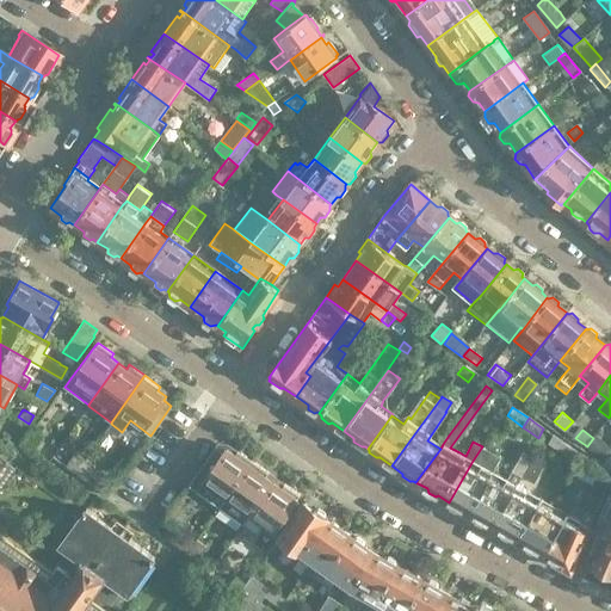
[(32,431),(23,444),(32,451),(42,438),(32,431)]
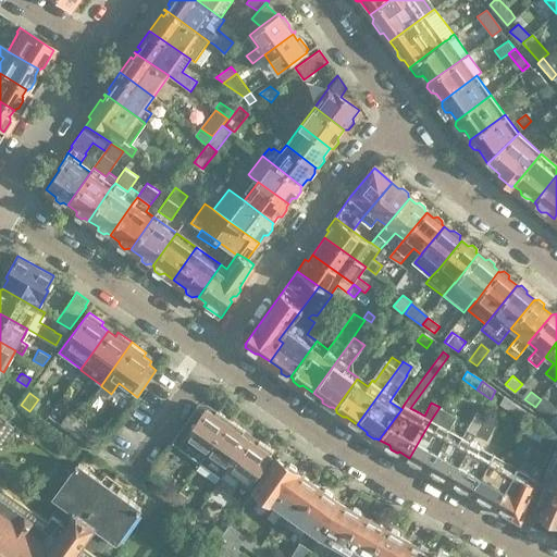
[(533,417),(500,395),(496,404),(528,424),(533,417)]
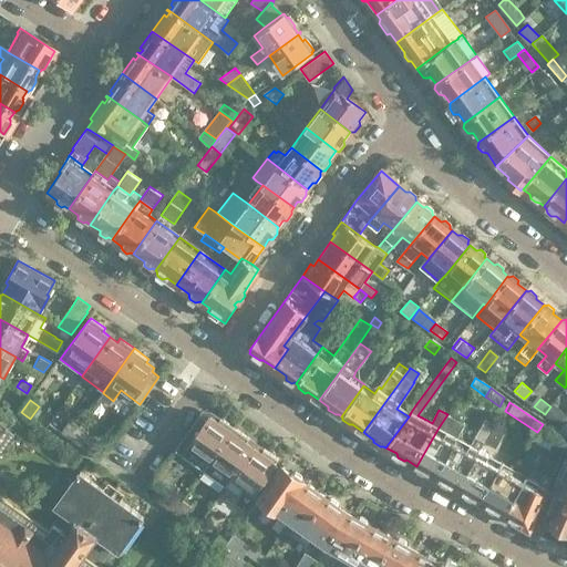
[(550,406),(545,414),(558,424),(564,416),(550,406)]
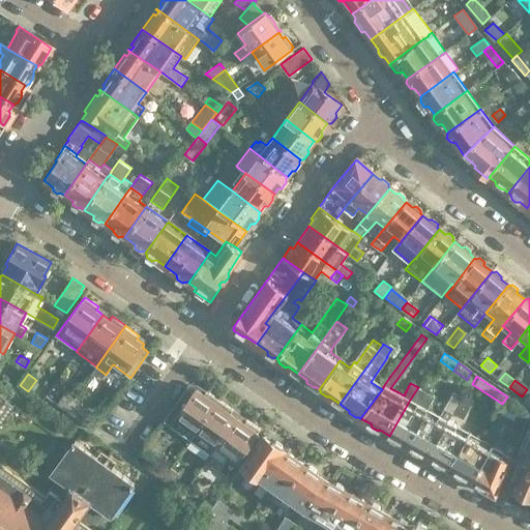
[(7,381),(2,388),(12,395),(17,387),(7,381)]
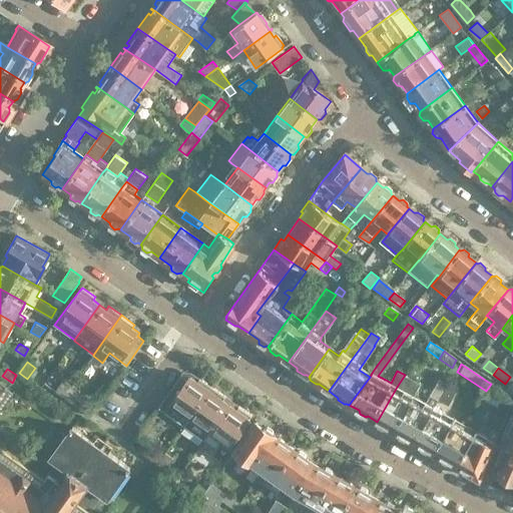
[(189,417),(211,386),(199,378),(196,381),(189,376),(187,379),(180,374),(158,406),(184,425),(189,417)]
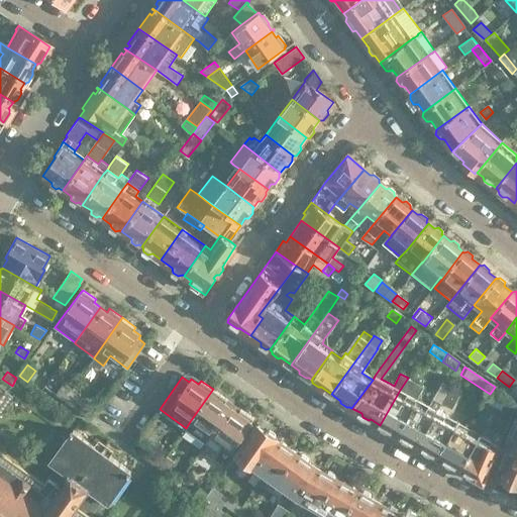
[(400,390),(380,425),(398,434),(417,399),(424,387),(408,378),(400,390)]
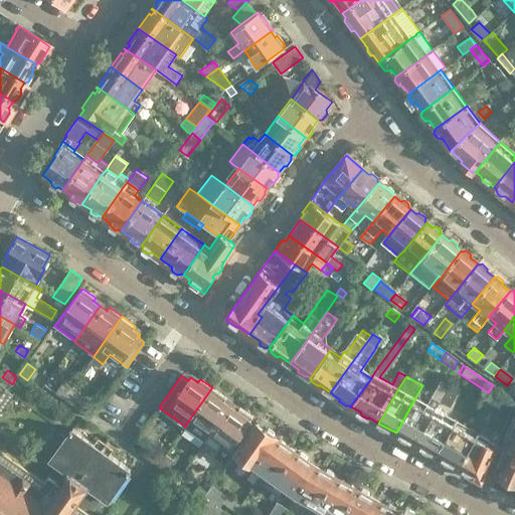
[(441,379),(431,397),(439,401),(448,383),(441,379)]
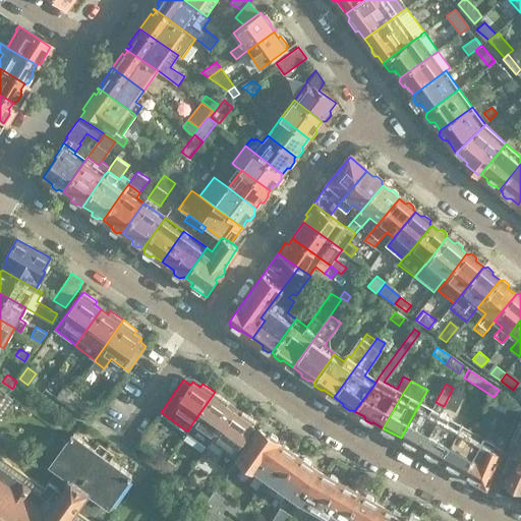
[(72,392),(63,386),(55,397),(64,403),(72,392)]
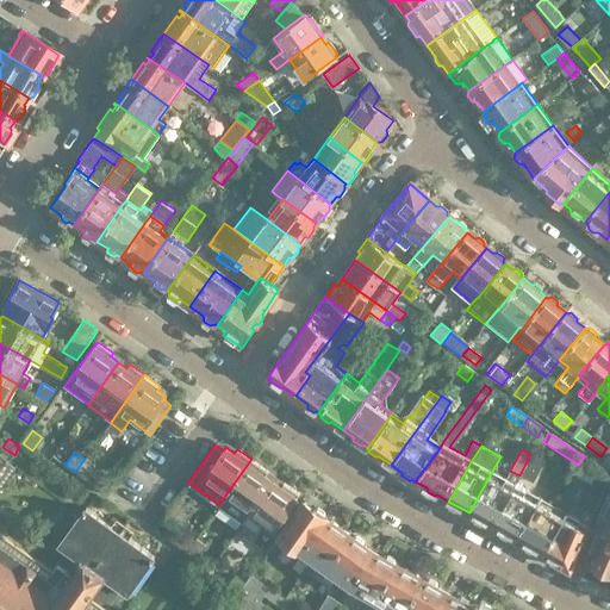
[(0,609),(104,609),(120,587),(129,592),(130,590),(151,559),(153,559),(155,556),(154,556),(155,555),(151,553),(132,540),(111,524),(109,522),(89,509),(86,506),(85,506),(83,510),(62,541),(61,540),(58,543),(67,548),(48,574),(12,548),(5,543),(0,540),(0,472),(6,464),(0,459),(0,609)]
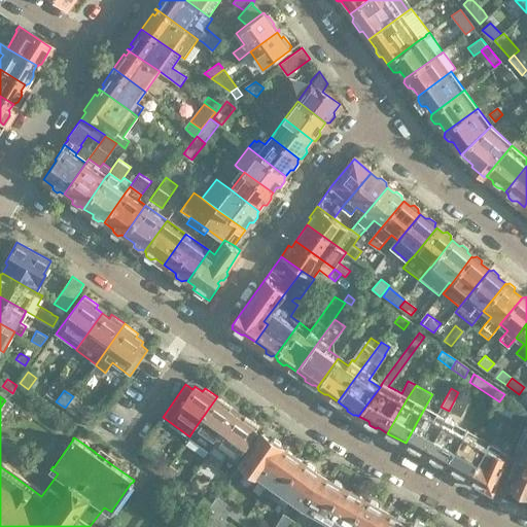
[(82,402),(73,396),(65,408),(74,414),(82,402)]
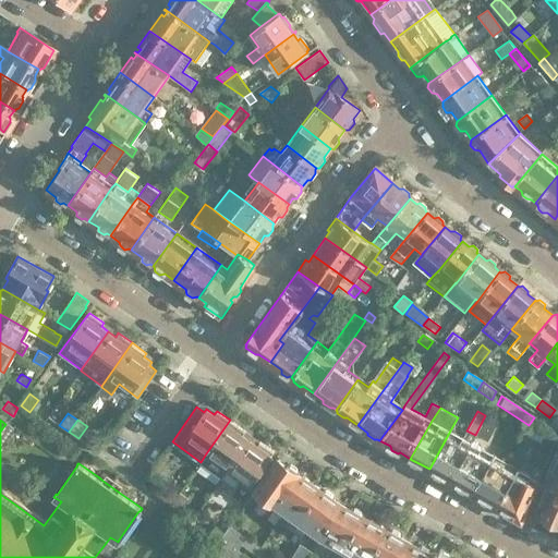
[(206,453),(201,462),(222,477),(228,470),(239,455),(250,439),(242,434),(245,431),(230,420),(206,453)]
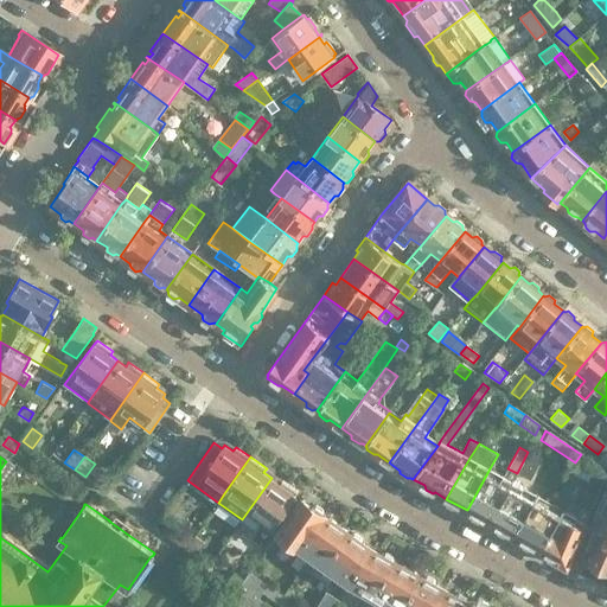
[(542,465),(529,458),(521,474),(532,481),(542,465)]
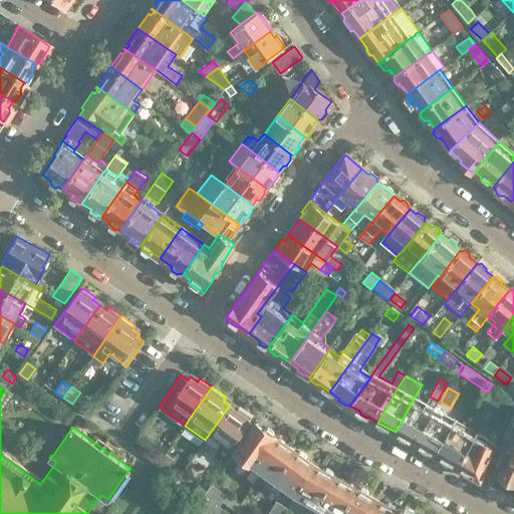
[(415,397),(396,432),(397,435),(402,438),(405,438),(415,443),(434,408),(438,401),(430,397),(427,404),(415,397)]
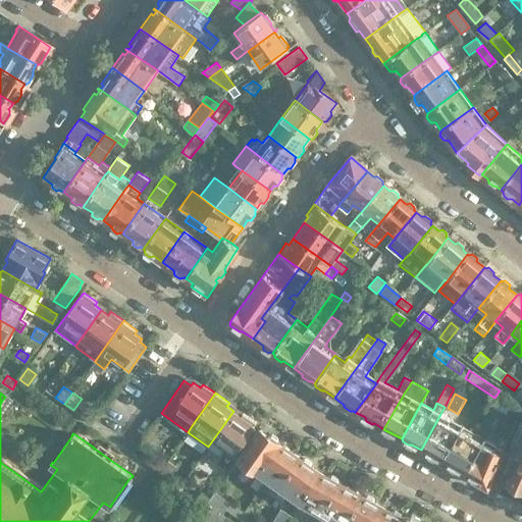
[(483,437),(463,473),(466,475),(467,477),(472,481),(475,479),(486,486),(497,462),(501,464),(517,426),(521,413),(521,411),(515,407),(507,421),(500,435),(503,437),(499,446),(483,437)]
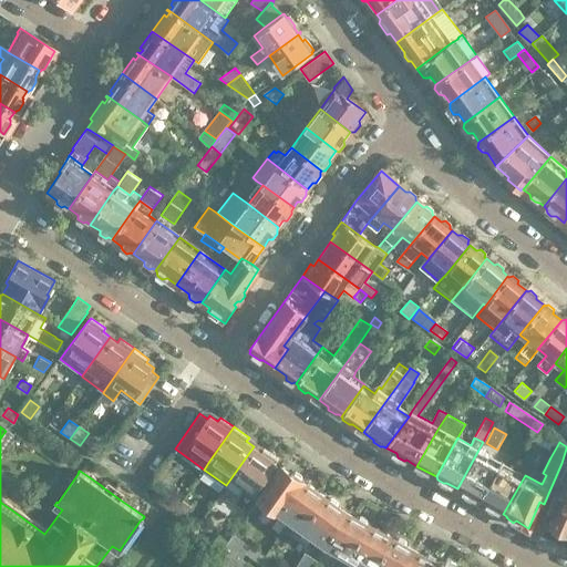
[(243,462),(232,477),(233,478),(246,487),(235,502),(249,512),(257,503),(259,500),(257,497),(258,496),(254,493),(276,462),(278,459),(264,447),(261,452),(254,446),(243,462)]
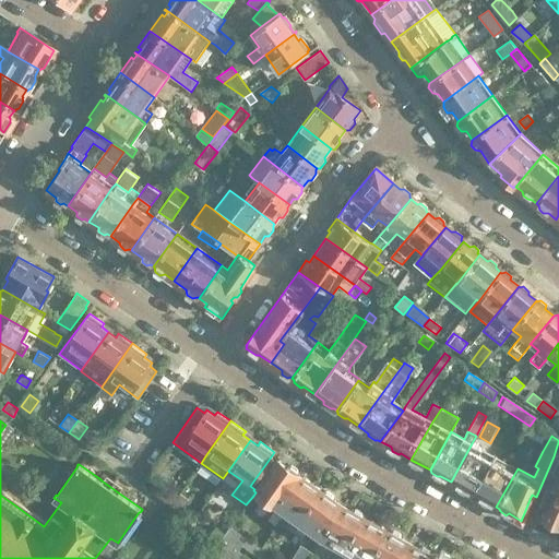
[(494,455),(472,443),(451,482),(461,487),(462,490),(467,494),(471,492),(473,494),(494,455)]
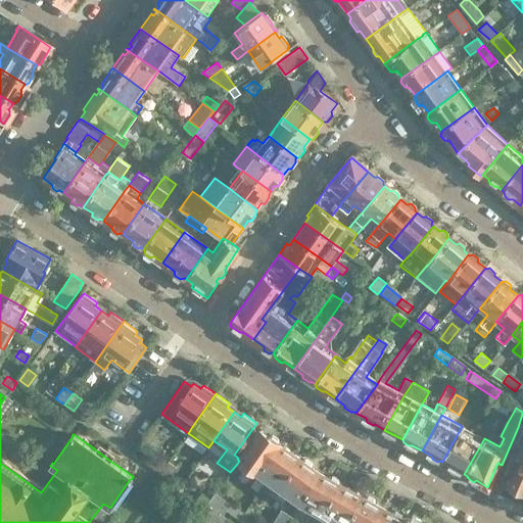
[(504,468),(497,481),(522,491),(522,418),(502,468),(504,468)]
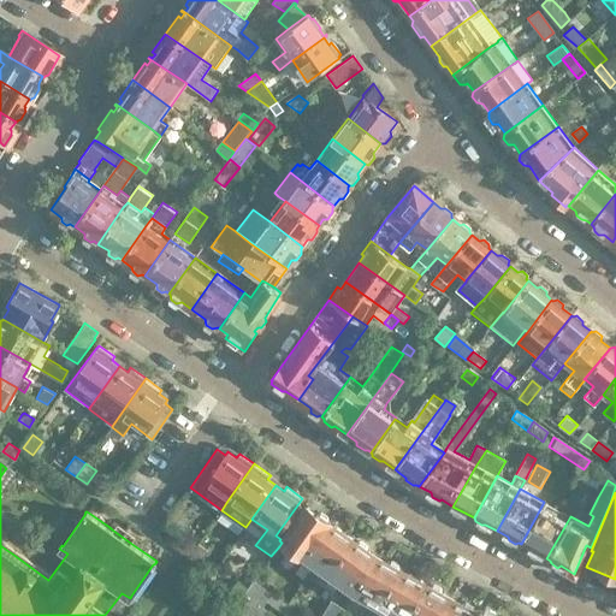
[(544,502),(521,544),(546,558),(570,516),(544,502)]
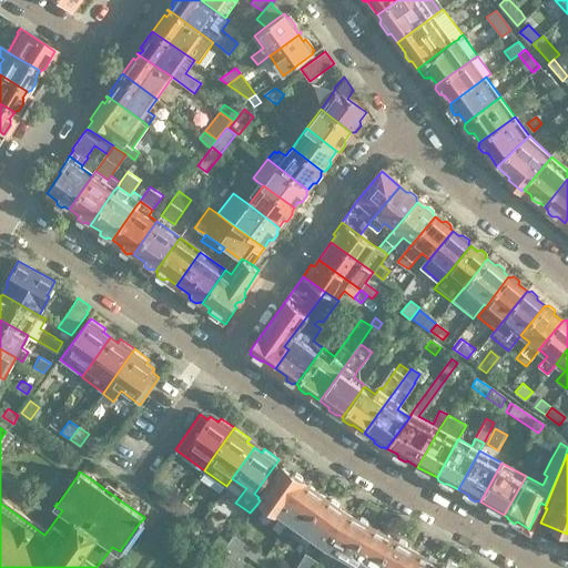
[(257,498),(260,500),(257,504),(286,524),(312,487),(302,479),(301,476),(295,473),(292,473),(282,466),(280,469),(279,469),(259,497),(257,498)]
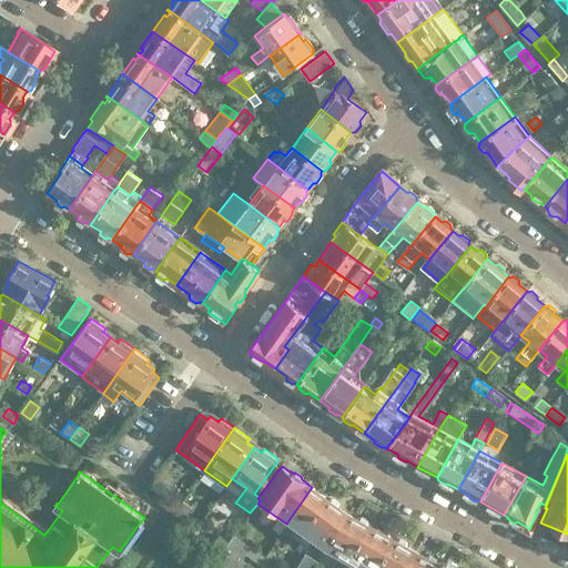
[(181,503),(160,487),(152,497),(173,513),(181,503)]
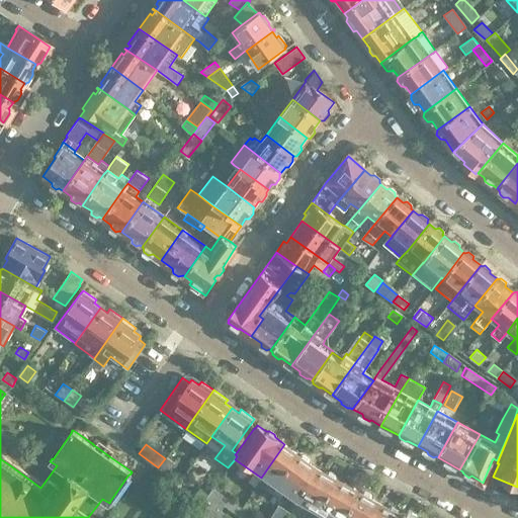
[(284,444),(261,478),(294,501),(296,502),(319,467),(317,466),(309,460),(308,457),(303,454),(299,454),(284,444)]
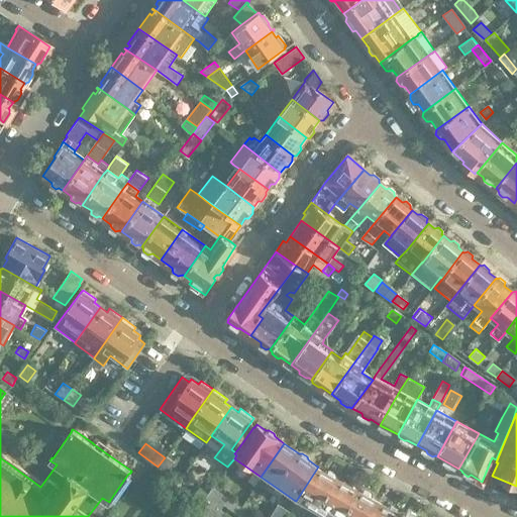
[(166,455),(165,457),(158,467),(167,474),(175,462),(166,455)]
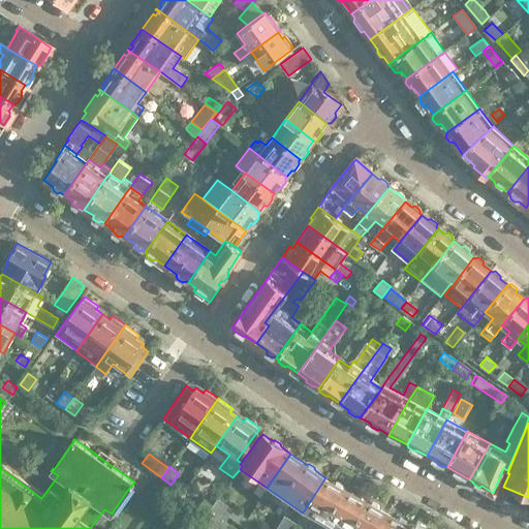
[(325,477),(303,512),(330,528),(350,491),(343,488),(342,485),(337,481),(334,481),(325,477)]
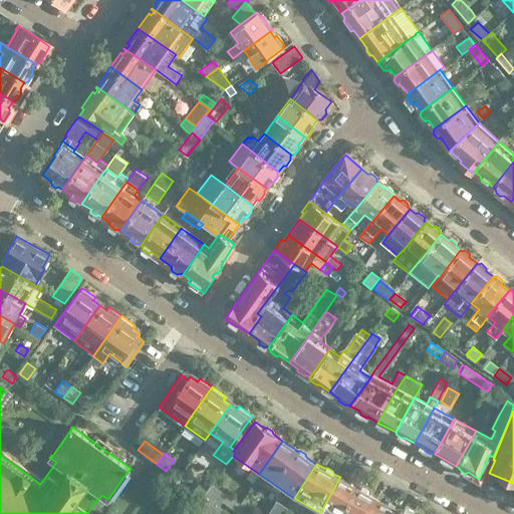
[(340,477),(320,513),(322,513),(362,513),(373,496),(367,493),(366,490),(361,487),(358,488),(340,477)]
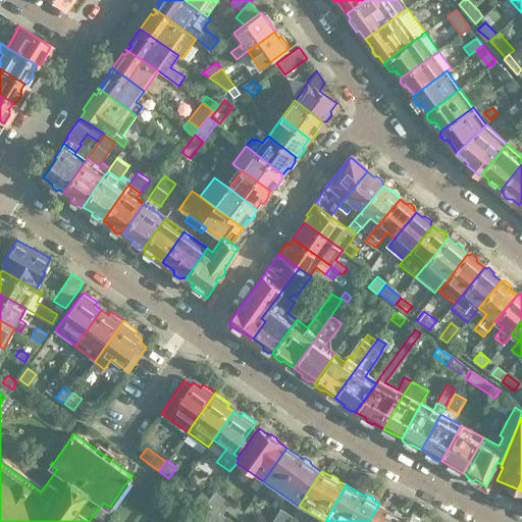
[(215,490),(194,520),(196,521),(221,521),(226,516),(221,513),(224,509),(229,502),(215,490)]
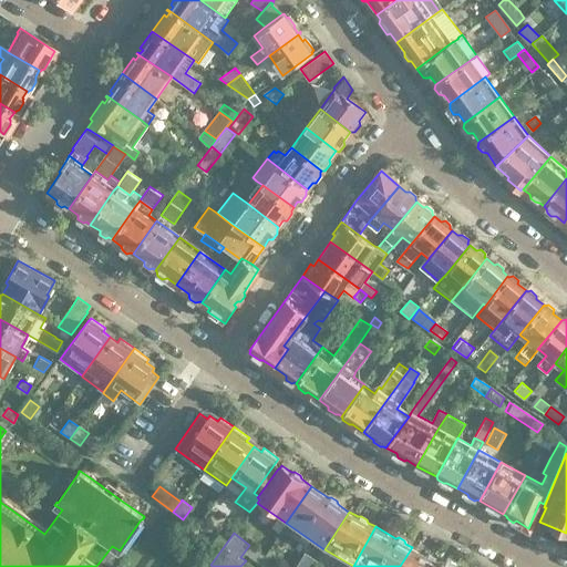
[(218,534),(209,546),(218,553),(228,540),(218,534)]
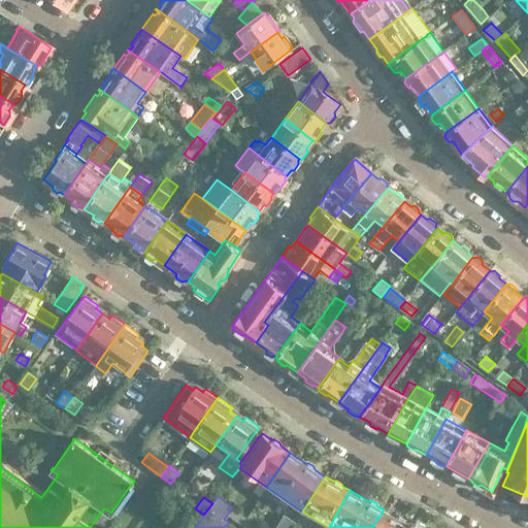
[(396,517),(384,509),(372,527),(416,527),(405,522),(404,519),(399,516),(396,517)]
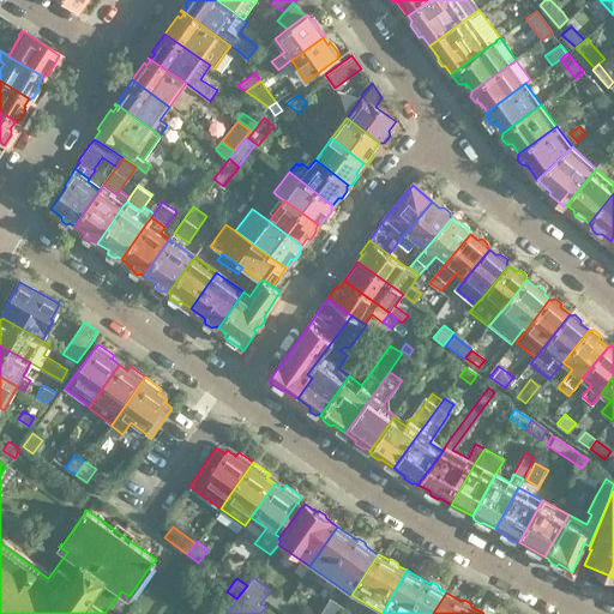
[(337,613),(343,606),(331,600),(320,613),(337,613)]
